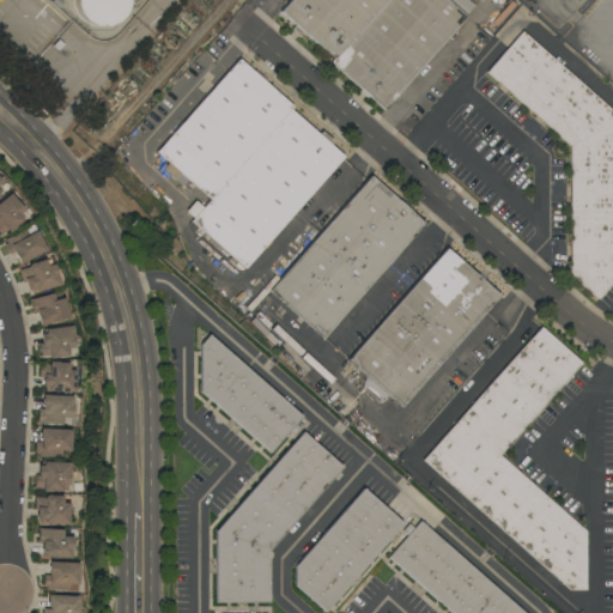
[(121,16),(117,19),(114,23),(110,24),(107,26),(102,26),(97,26),(92,26),(89,24),(84,22),(82,19),(78,16),(76,11),(74,7),(73,2),(73,0),(126,0),(126,4),(125,7),(123,12),(121,16)]
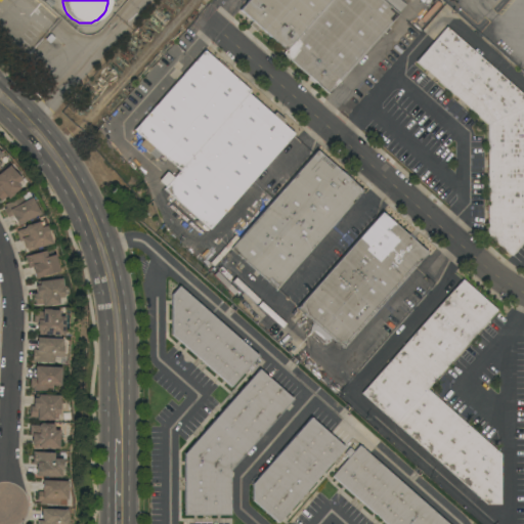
[(259,28),(256,31),(250,26),(253,22),(239,10),(248,0),(331,0),(286,51),(259,28)]
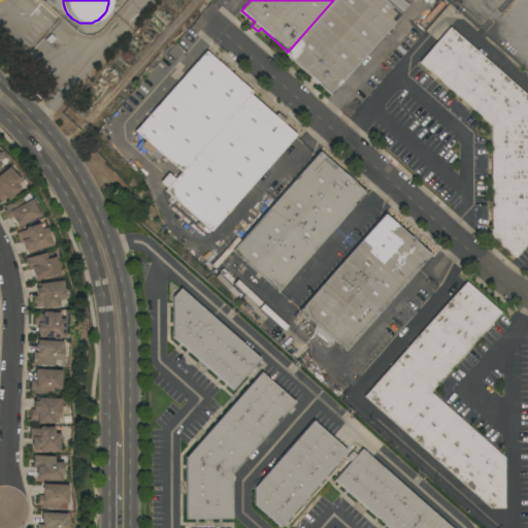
[(384,0),(386,1),(386,0),(402,0),(408,5),(400,14),(401,14),(331,95),(318,83),(316,85),(309,79),(310,77),(285,55),(288,52),(333,0),(384,0)]
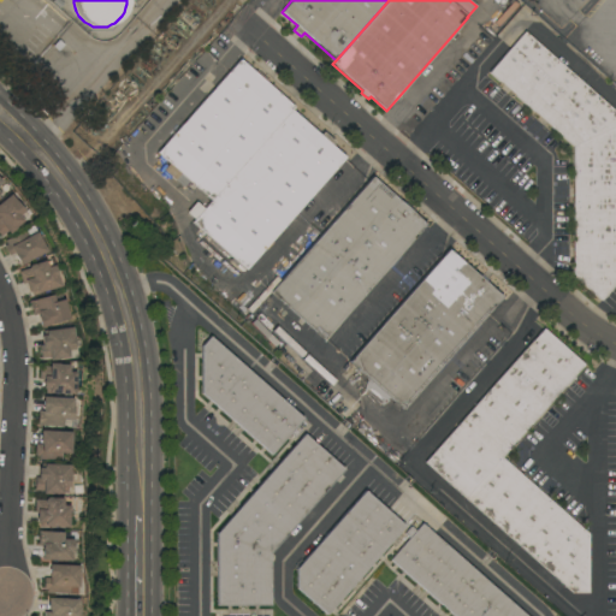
[(615,112),(615,283),(600,301),(573,276),(573,147),(489,72),(525,31),(615,112)]
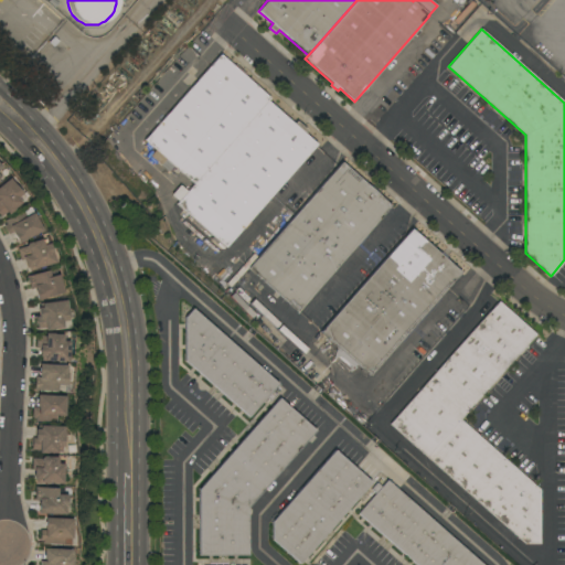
[(193,183),(173,166),(168,172),(150,156),(156,150),(145,140),(220,54),(234,67),(235,65),(245,74),(244,76),(269,98),(267,102),(193,183)]
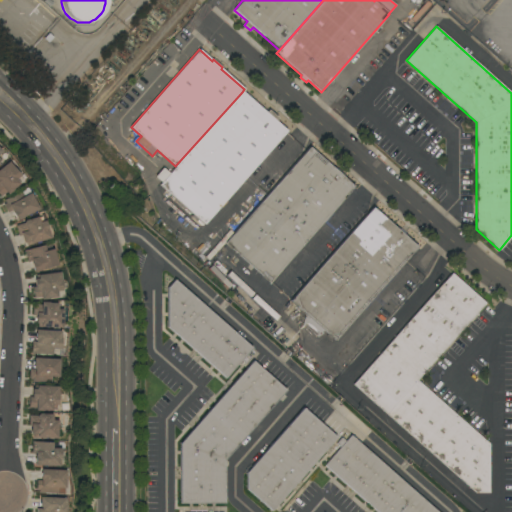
[(266,113),(268,110),(277,118),(275,121),(286,131),(204,224),(193,214),(189,219),(178,210),(182,205),(160,184),(175,166),(242,92),(266,113)]
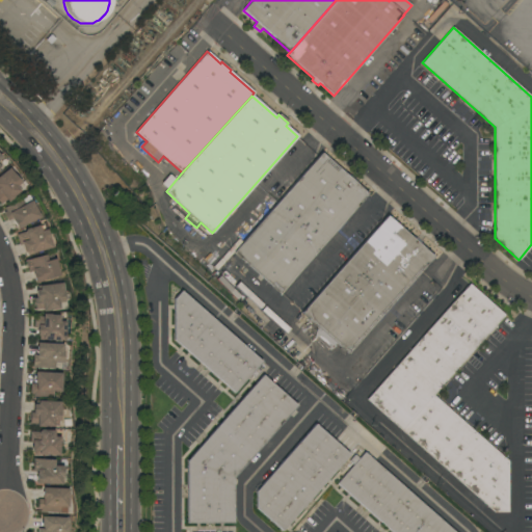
[(321,153),(368,194),(281,293),(234,253),(321,153)]
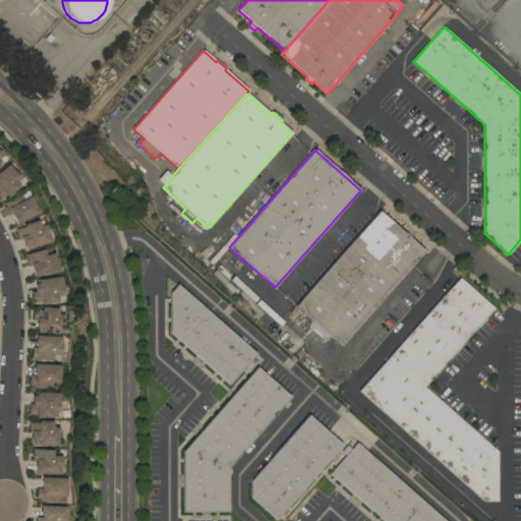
[(19,178),(15,182),(19,187),(12,192),(12,193),(7,198),(5,196),(0,200),(0,171),(8,165),(19,178)]
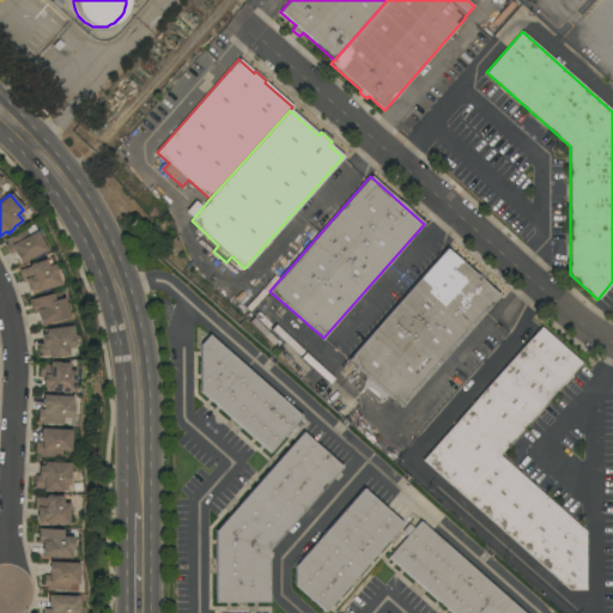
[(19,265),(13,253),(8,255),(4,246),(6,244),(4,240),(7,238),(8,238),(25,230),(24,229),(32,224),(38,235),(46,250),(19,265)]
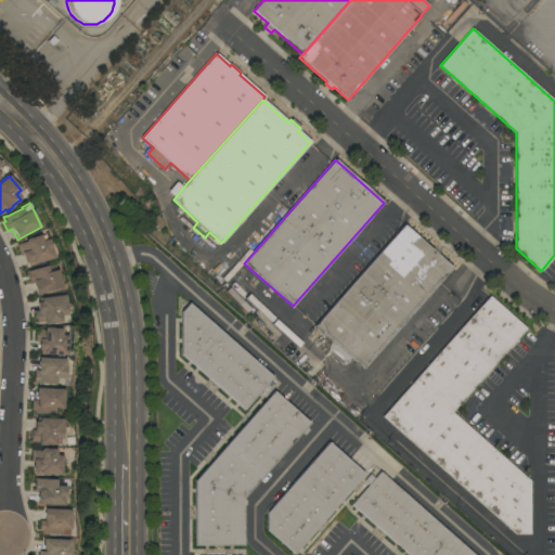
[(403,226),(452,268),(363,369),(350,358),(344,366),(327,352),(331,340),(314,326),(403,226)]
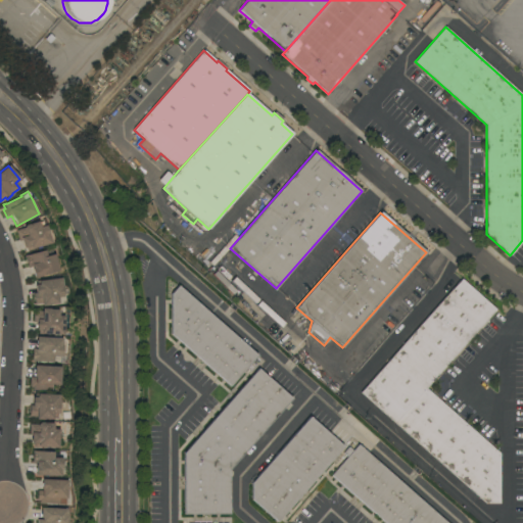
[(51,244),(28,251),(27,247),(24,248),(20,240),(18,241),(15,231),(22,228),(24,225),(38,222),(39,227),(45,226),(51,244)]
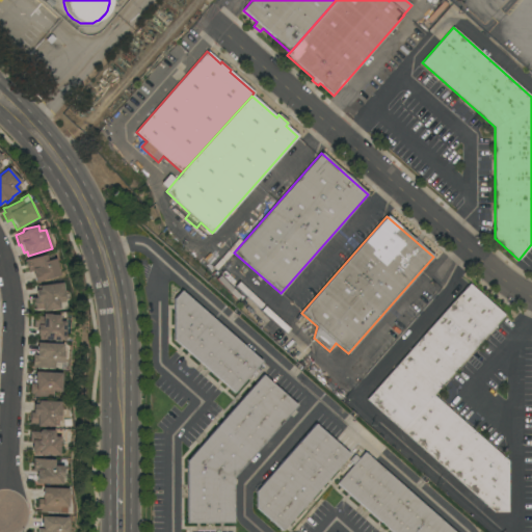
[(45,280),(45,281),(34,283),(32,273),(32,270),(27,272),(24,261),(45,255),(47,261),(54,259),(59,275),(45,280)]
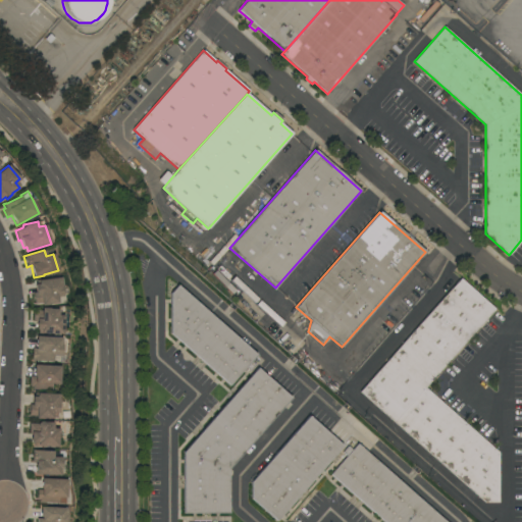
[(60,277),(62,296),(57,297),(58,304),(41,306),(41,303),(34,304),(33,293),(36,293),(35,284),(37,284),(36,280),(41,279),(41,280),(60,277)]
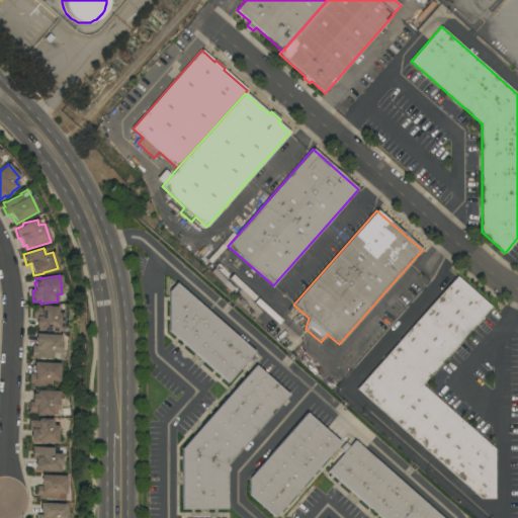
[(456,276),(491,307),(422,384),(494,449),(495,499),(482,499),(357,389),(456,276)]
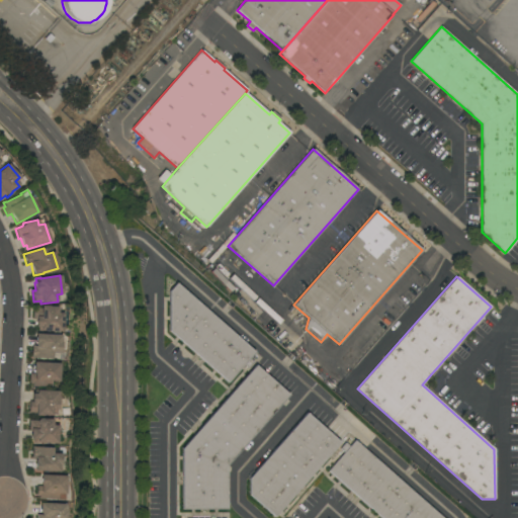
[(254,352),(249,358),(253,362),(248,367),(244,364),(228,382),(169,331),(169,291),(176,283),(254,352)]
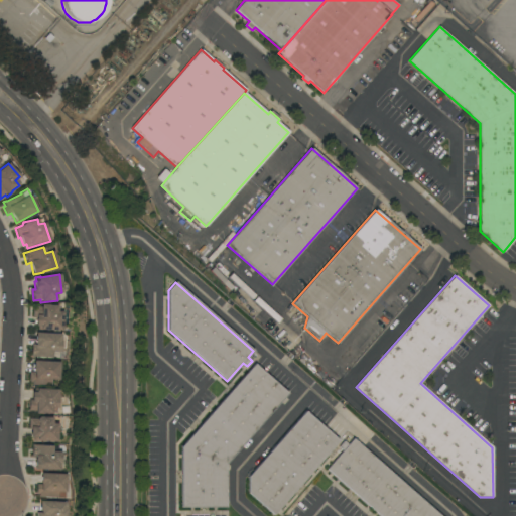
[(61,332),(37,330),(37,326),(35,326),(36,318),(32,317),(33,307),(40,307),(41,304),(48,305),(57,306),(56,311),(62,312),(61,332)]
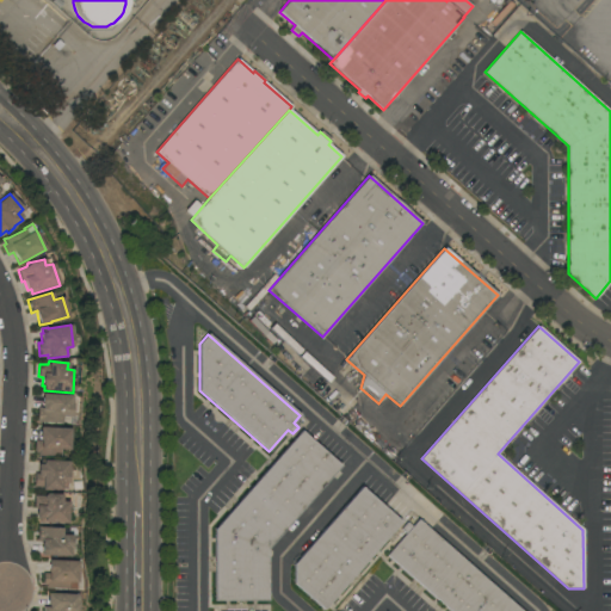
[(72,395),(72,403),(72,417),(61,417),(61,424),(37,423),(37,407),(42,407),(42,394),(72,395)]
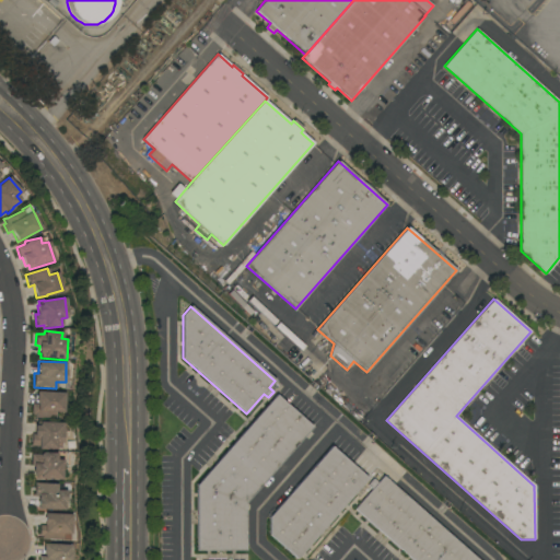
[(65,393),(63,412),(56,412),(56,419),(34,418),(34,413),(31,413),(32,404),(36,404),(36,392),(65,393)]
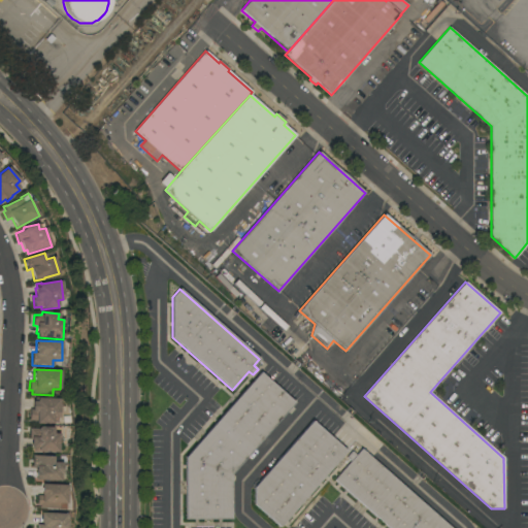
[(186,457),(260,372),(294,402),(231,474),(231,520),(186,520),(186,457)]
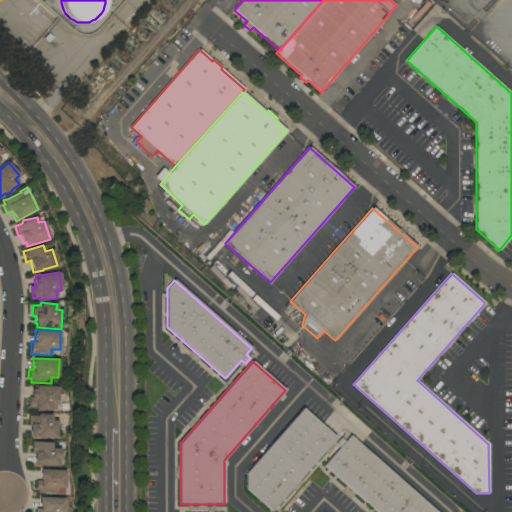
[(58,387),(57,405),(56,405),(55,409),(51,409),(51,410),(42,410),(42,411),(35,411),(35,408),(28,407),(29,397),(31,397),(31,389),(33,389),(34,385),(36,385),(36,386),(58,387)]
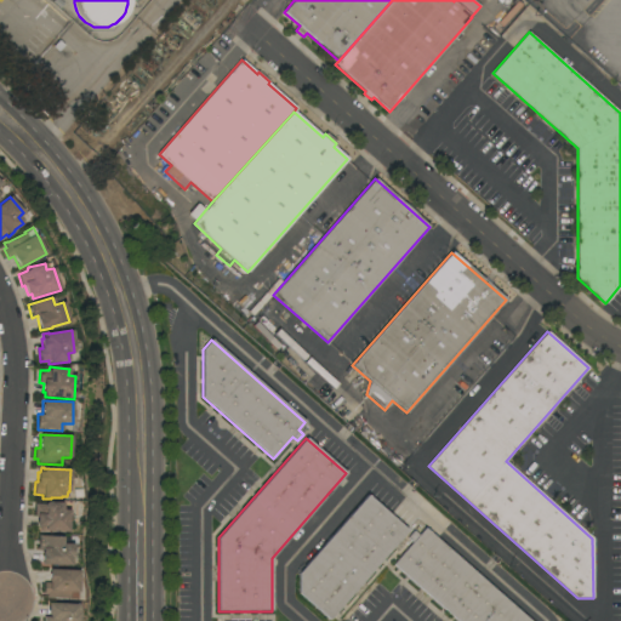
[(368,495),(406,530),(329,620),(298,593),(298,574),(368,495)]
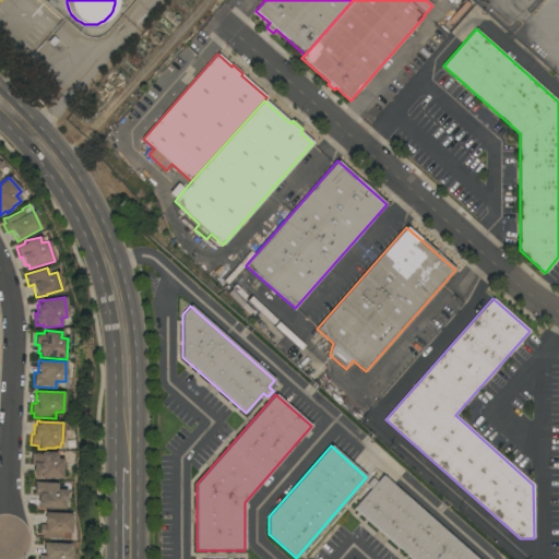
[(62,479),(35,478),(35,474),(33,474),(33,465),(31,465),(32,454),(39,454),(42,452),(57,453),(57,459),(62,460),(62,479)]
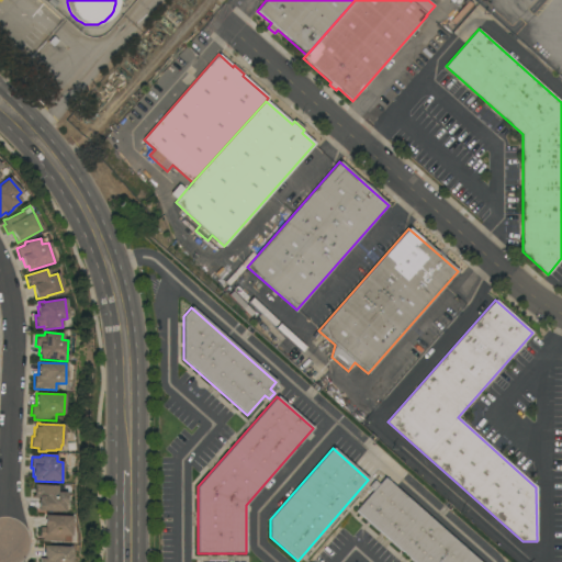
[(479,561),(413,561),(356,510),(373,491),(368,487),(374,481),(379,484),(384,479),(479,561)]
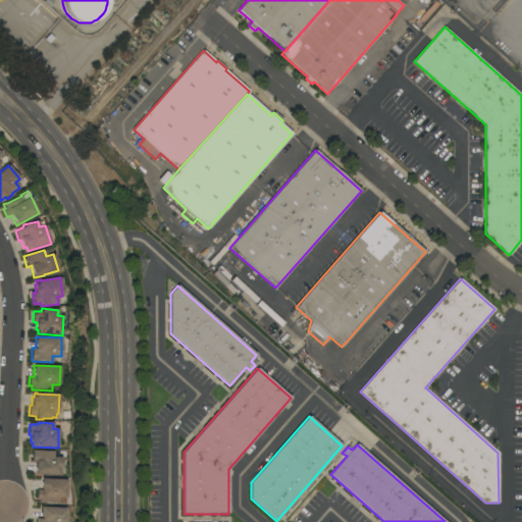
[(35,474),(35,464),(36,464),(36,463),(32,463),(32,451),(53,452),(52,458),(61,458),(61,469),(60,469),(60,475),(35,474)]
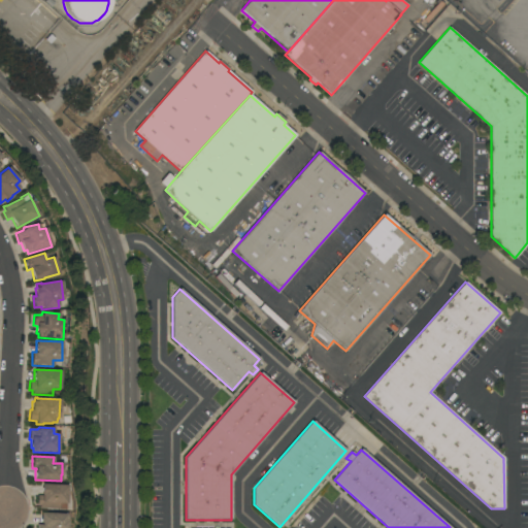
[(67,486),(67,503),(60,503),(59,509),(39,508),(39,505),(37,505),(37,495),(41,495),(42,485),(67,486)]
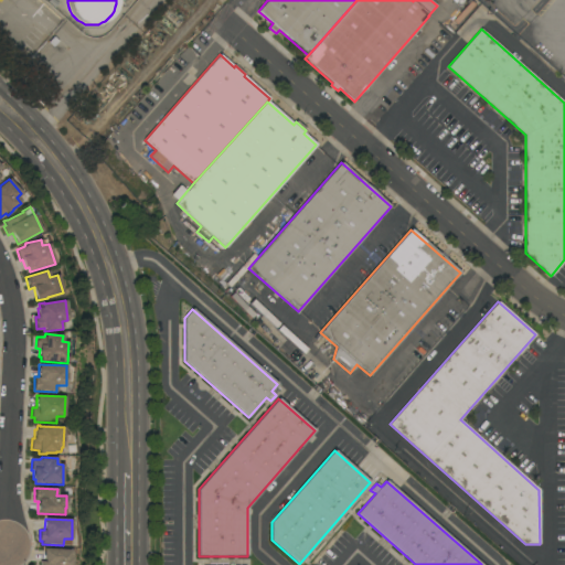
[(72,550),(72,557),(73,557),(73,564),(40,564),(40,562),(45,562),(45,560),(43,560),(44,548),(72,550)]
